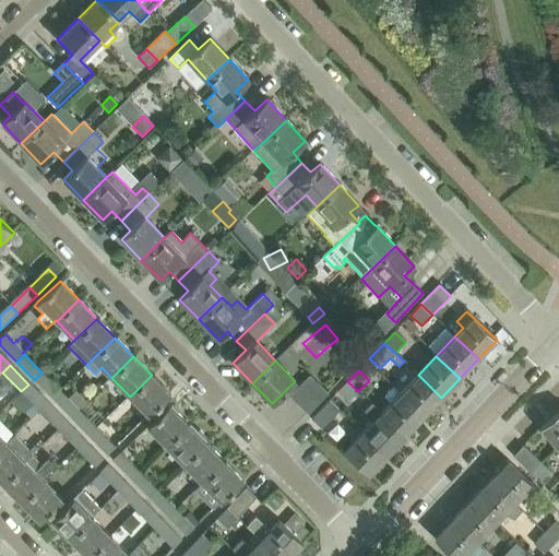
[(60,391),(42,373),(34,380),(52,399),(60,391)]
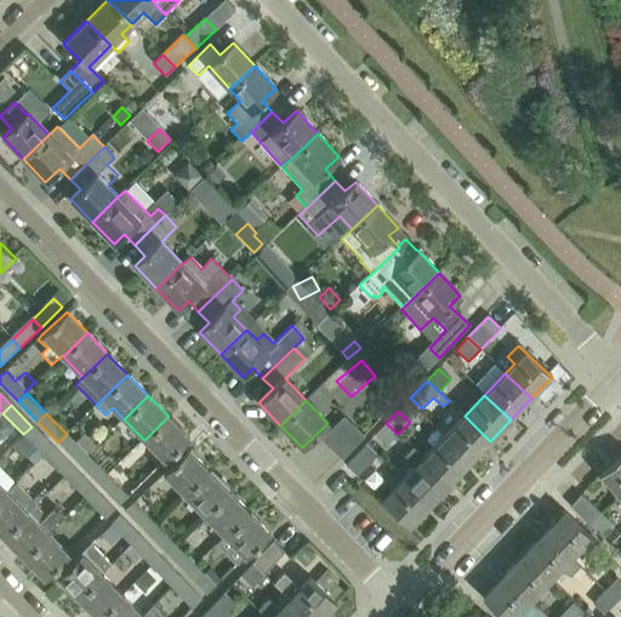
[(189,438),(169,416),(144,440),(165,461),(189,438)]
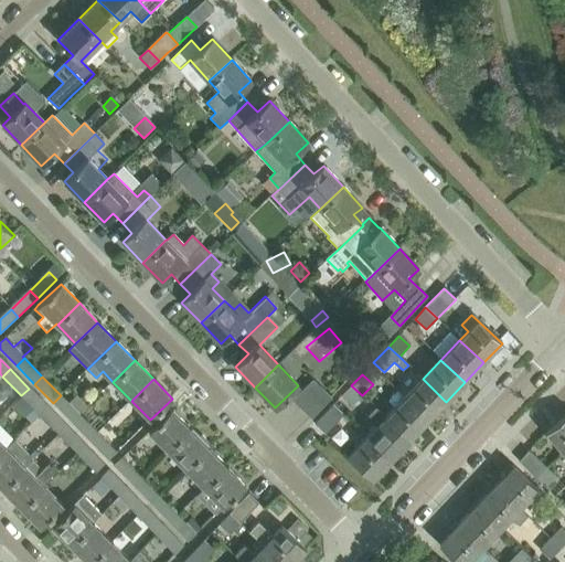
[(428,421),(446,402),(423,379),(404,398),(428,421)]
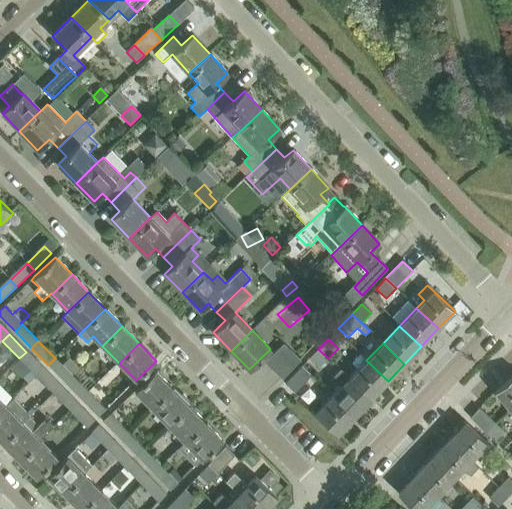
[(2,344),(0,346),(0,368),(0,369),(14,355),(2,344)]
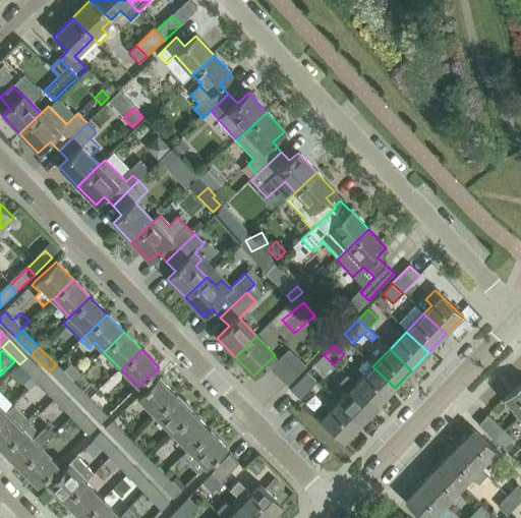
[(270,369),(287,386),(304,366),(296,357),(295,358),(288,351),(270,369)]
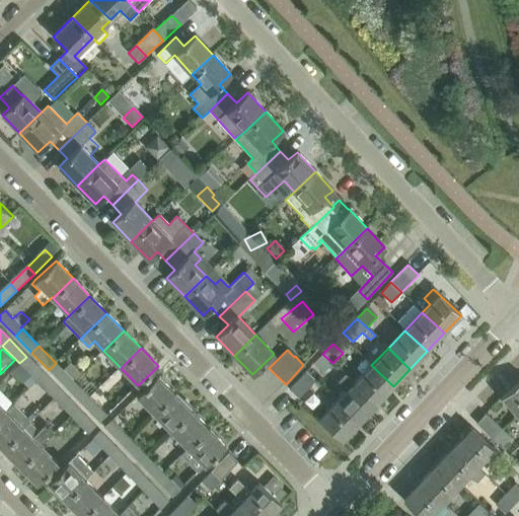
[(322,373),(332,363),(322,354),(313,364),(322,373)]
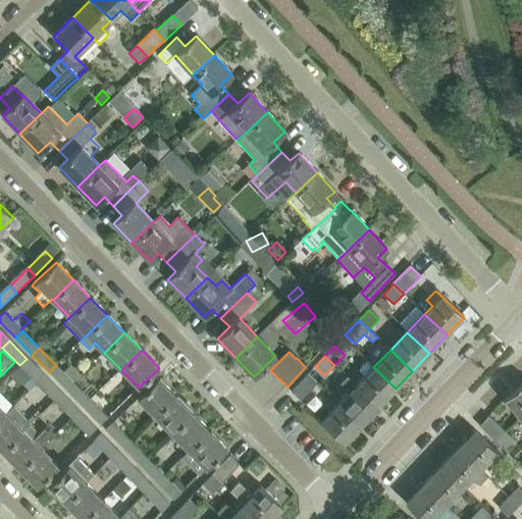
[(44,376),(27,359),(19,365),(37,382),(44,376)]
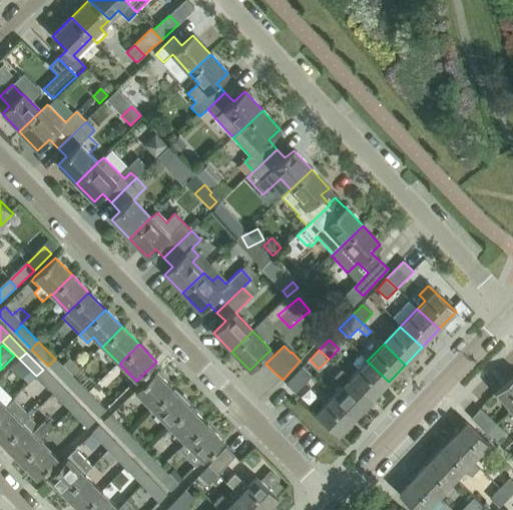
[(372,400),(389,382),(367,361),(360,355),(352,364),(359,371),(351,379),(350,380),(372,400)]
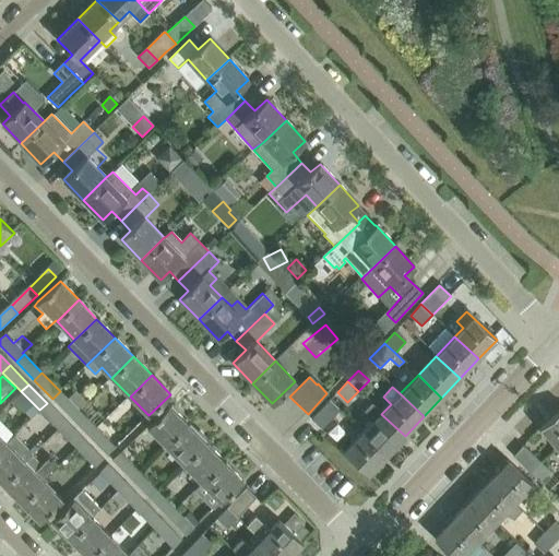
[(67,399),(60,391),(52,399),(70,417),(79,410),(78,409),(85,401),(75,391),(67,399)]
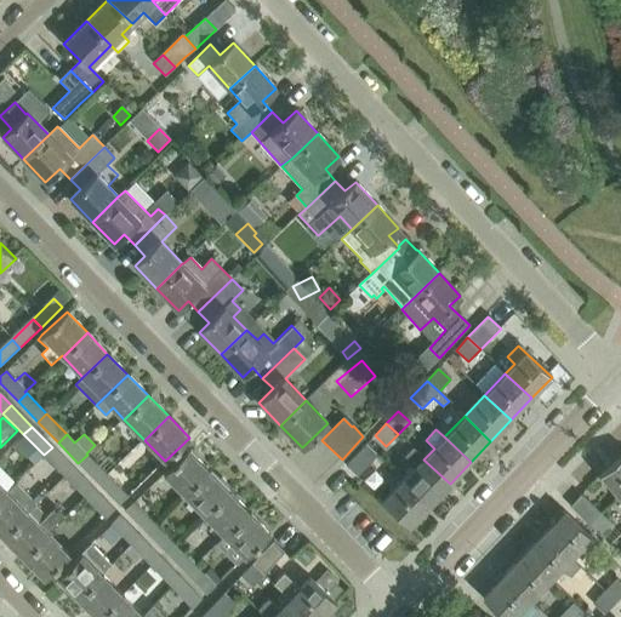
[(346,466),(357,478),(377,456),(365,445),(346,466)]
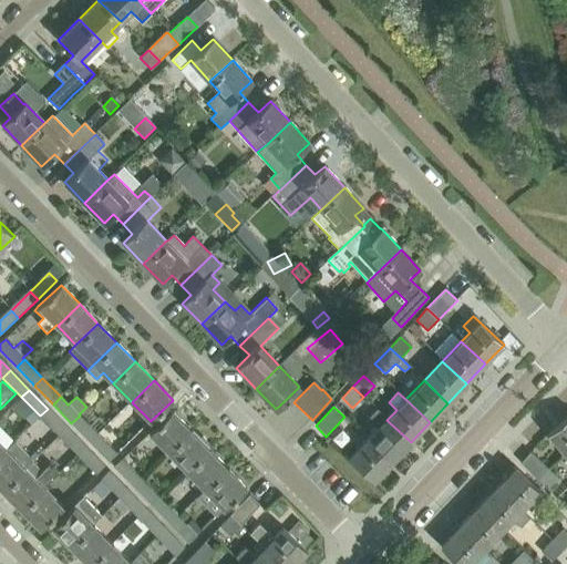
[(66,428),(48,409),(40,416),(33,422),(44,433),(51,427),(59,434),(66,428)]
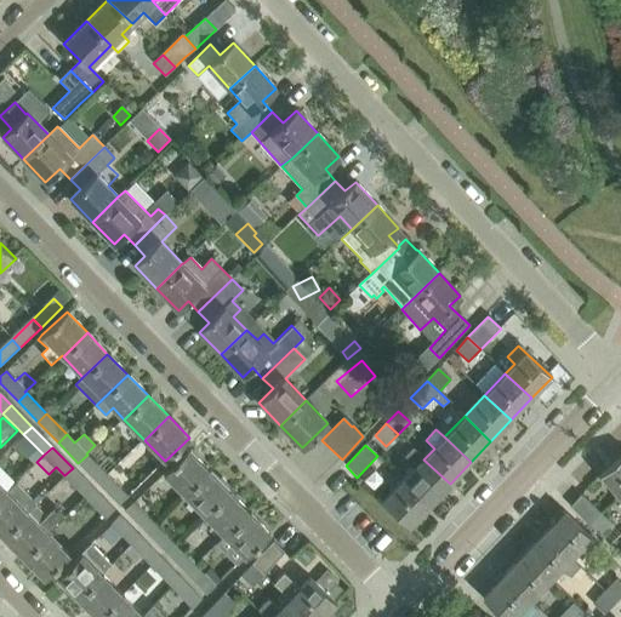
[(429,504),(450,484),(423,460),(425,458),(414,449),(403,460),(414,469),(404,480),(429,504)]
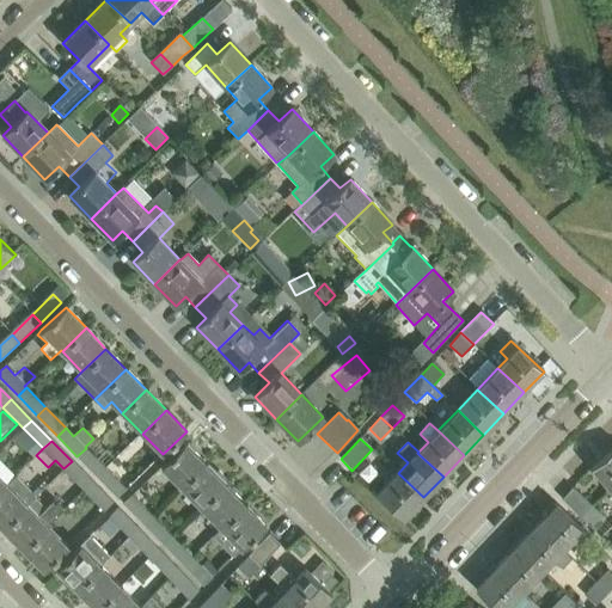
[(182,487),(206,465),(184,443),(160,466),(182,487)]
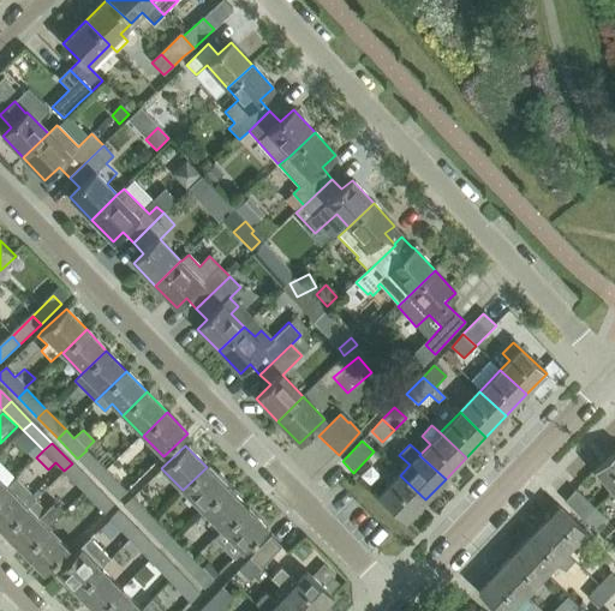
[(106,471),(87,450),(77,459),(97,479),(106,471)]
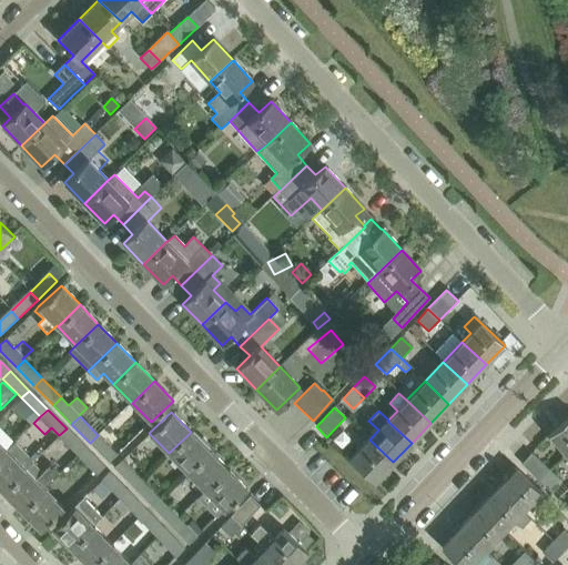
[(567,417),(548,435),(566,456),(567,454),(567,417)]
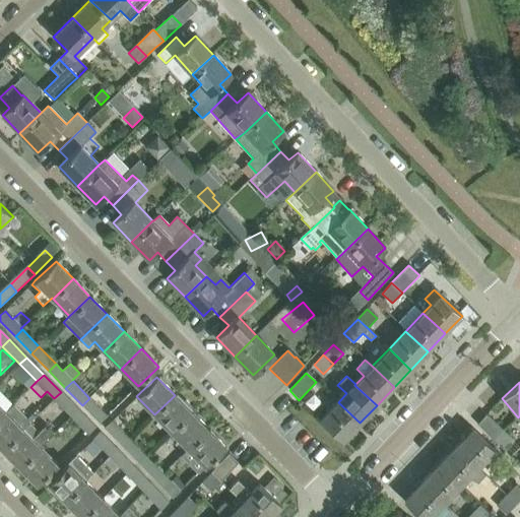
[(78,409),(61,392),(54,398),(71,416),(78,409)]
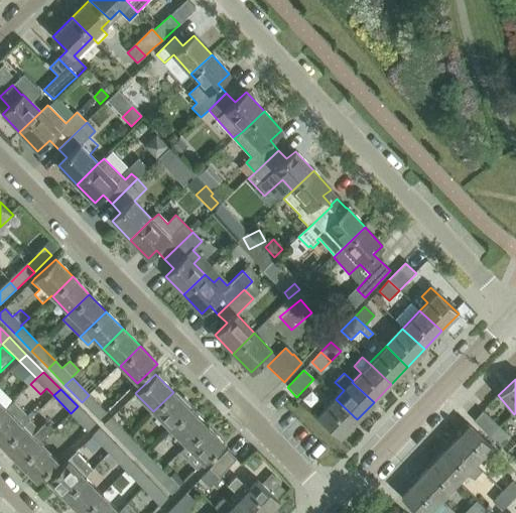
[(189,409),(173,392),(153,411),(169,428),(189,409)]
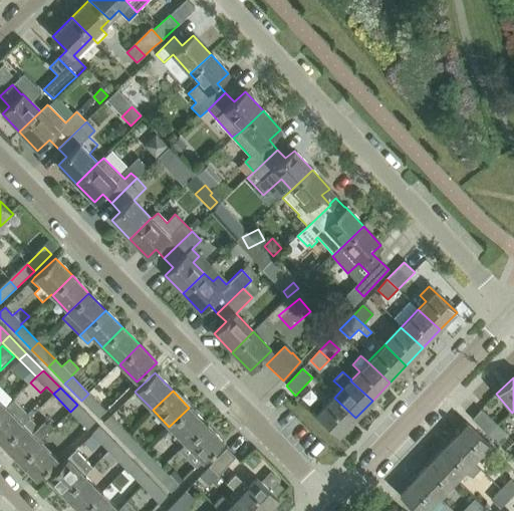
[(105,412),(88,394),(81,401),(98,419),(105,412)]
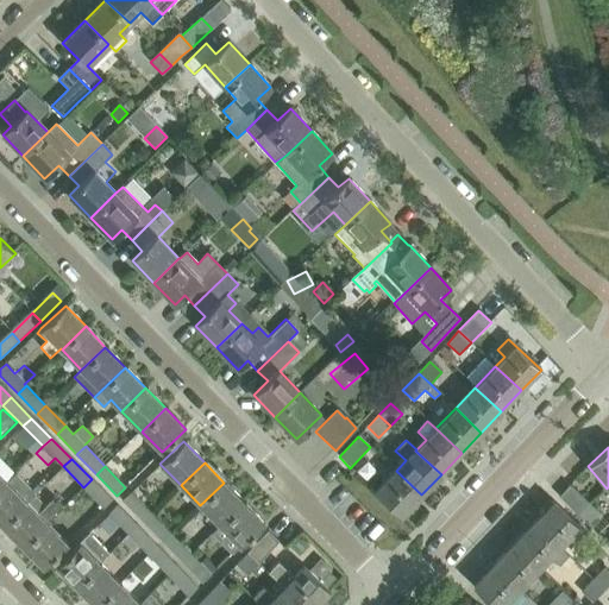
[(401,516),(421,495),(396,471),(375,492),(401,516)]
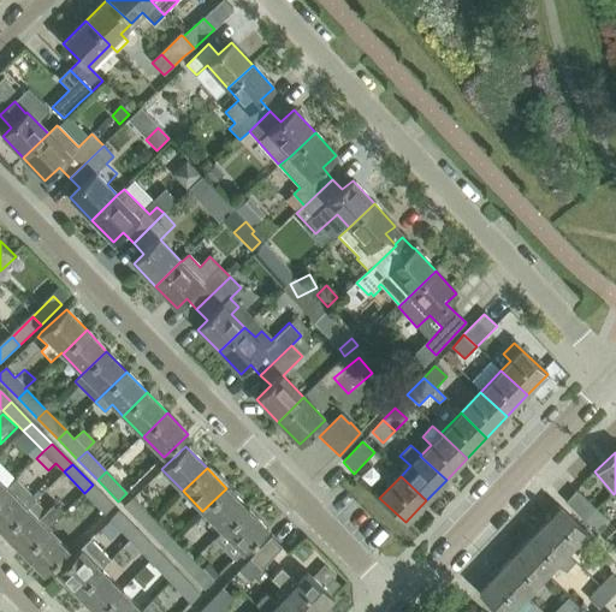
[(0,529),(3,533),(27,509),(35,501),(15,480),(6,488),(0,494),(0,529)]
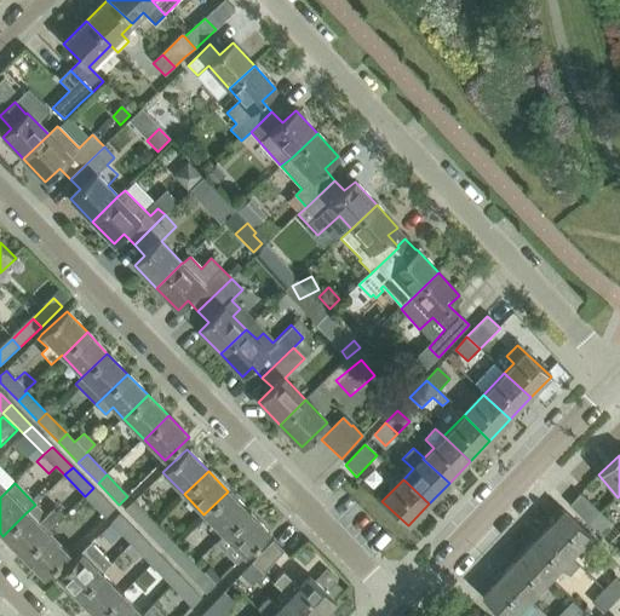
[(114,508),(93,488),(85,496),(105,517),(114,508)]
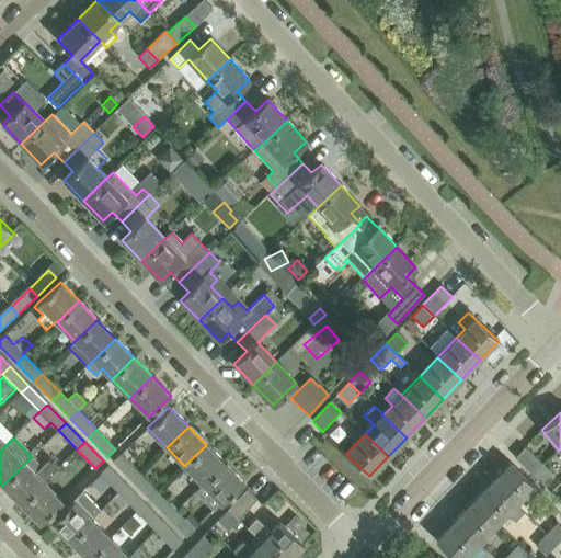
[(203,485),(225,464),(206,445),(184,466),(203,485)]
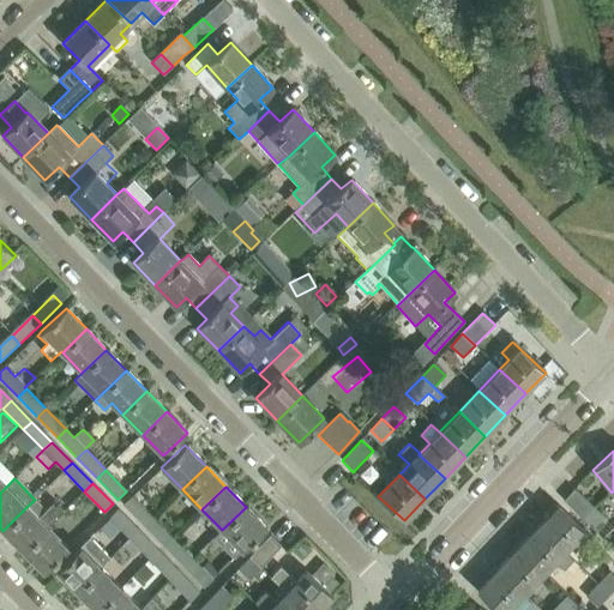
[(594,508),(573,490),(563,501),(583,519),(594,508)]
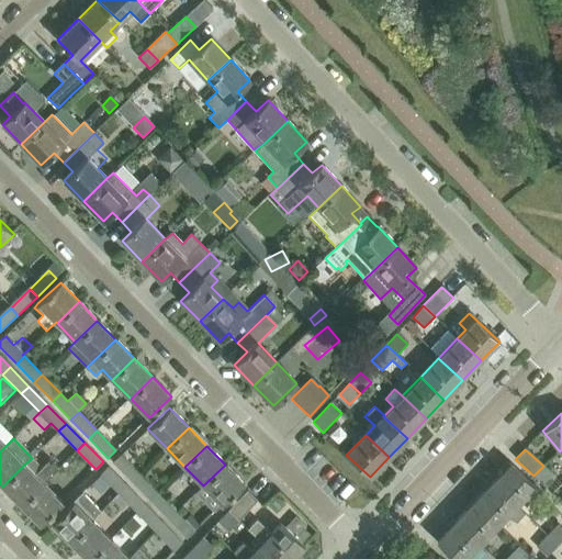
[(113,464),(131,482),(139,474),(121,455),(113,464)]
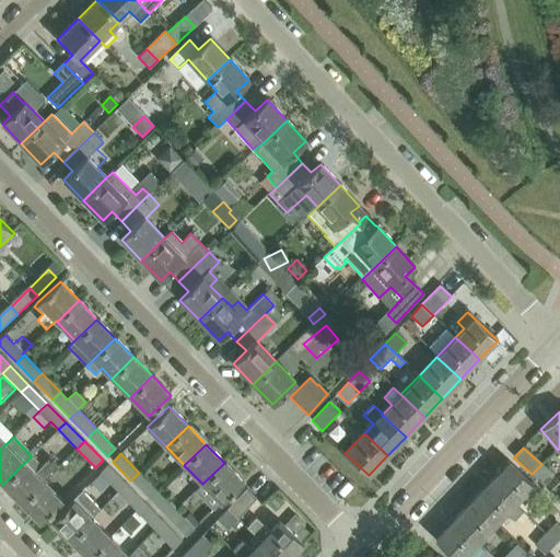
[(21,503),(43,482),(58,466),(49,459),(35,474),(24,463),(2,485),(21,503)]
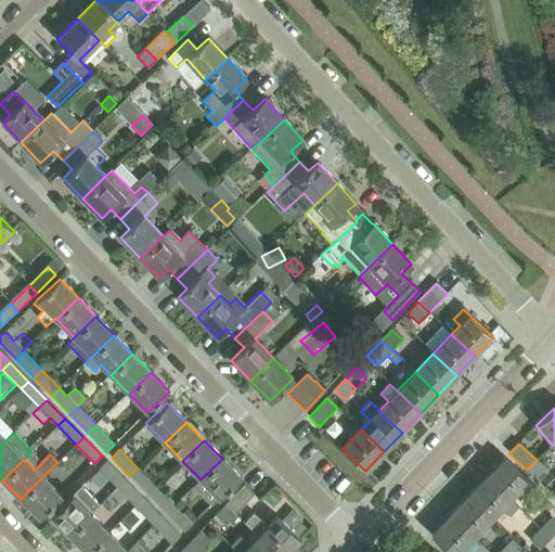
[(528,480),(504,458),(486,478),(508,500),(510,500),(528,480)]
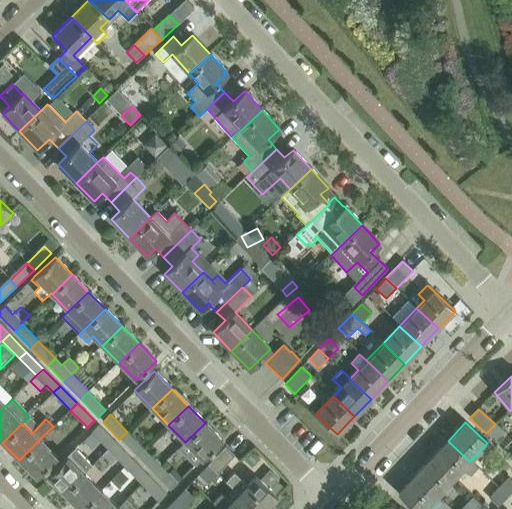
[(222,441),(205,423),(185,442),(178,449),(195,466),(201,459),(202,460),(222,441)]
